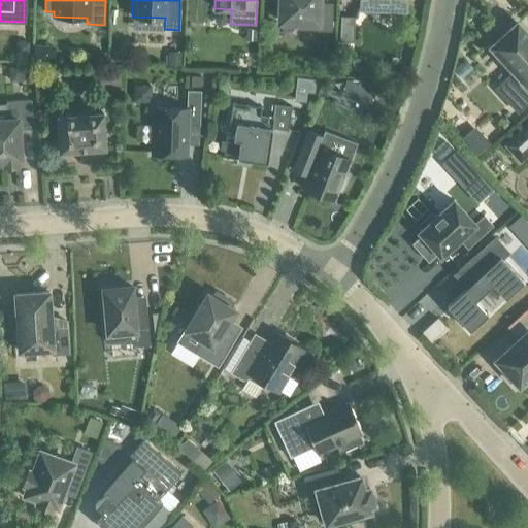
[(279,0),(279,22),(298,22),(298,28),(330,30),(331,4),(318,4),(318,0),(279,0)]
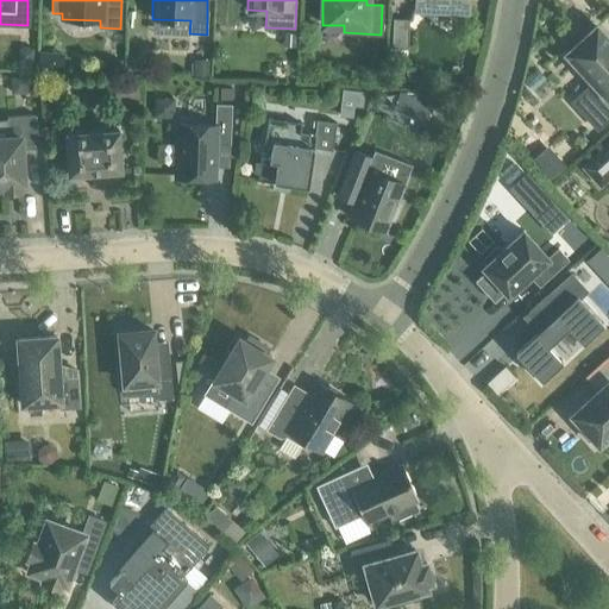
[(414,0),(414,7),(466,10),(466,0),(414,0)]
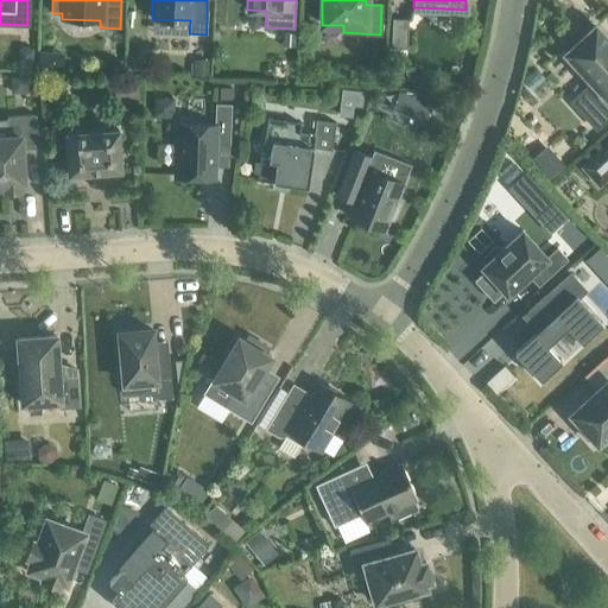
[(392,19),(391,49),(407,49),(409,19),(392,19)]
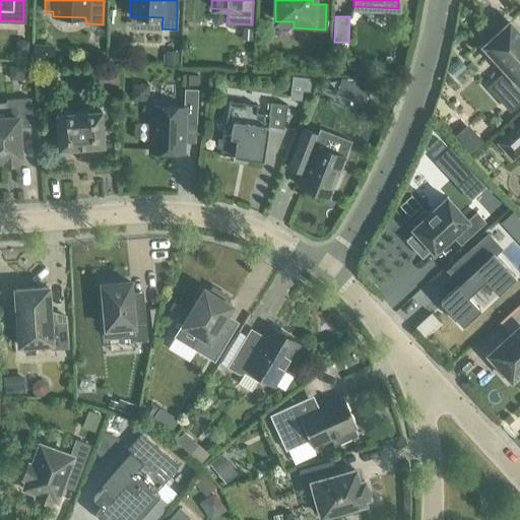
[(499,99),(509,110),(519,100),(519,35),(509,22),(499,31),(493,25),(480,37),(486,44),(483,46),(506,70),(497,78),(508,90),(499,99)]
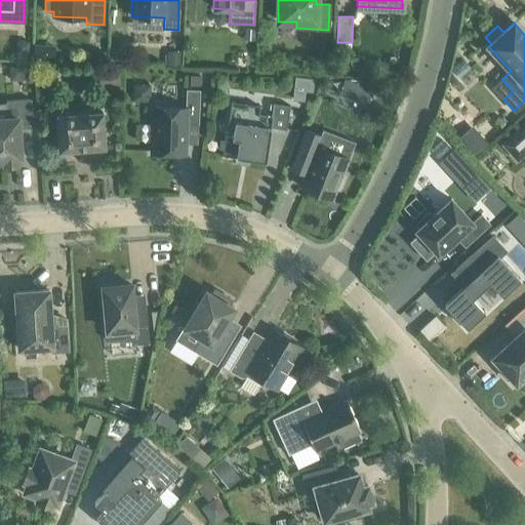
[(245,29),(245,40),(253,41),(254,29),(245,29)]
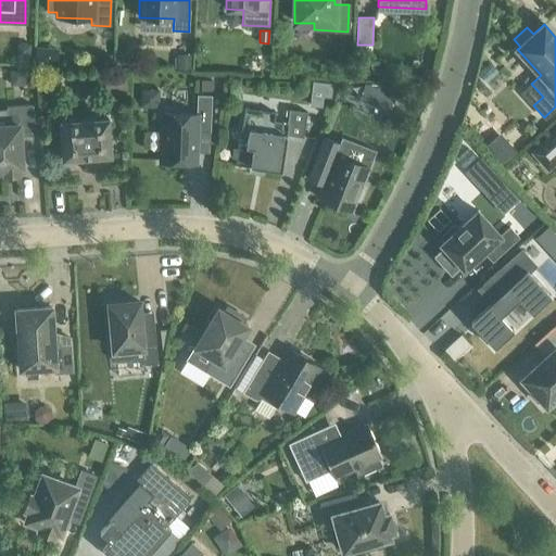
[(17,43),(17,57),(29,58),(30,43),(17,43)]
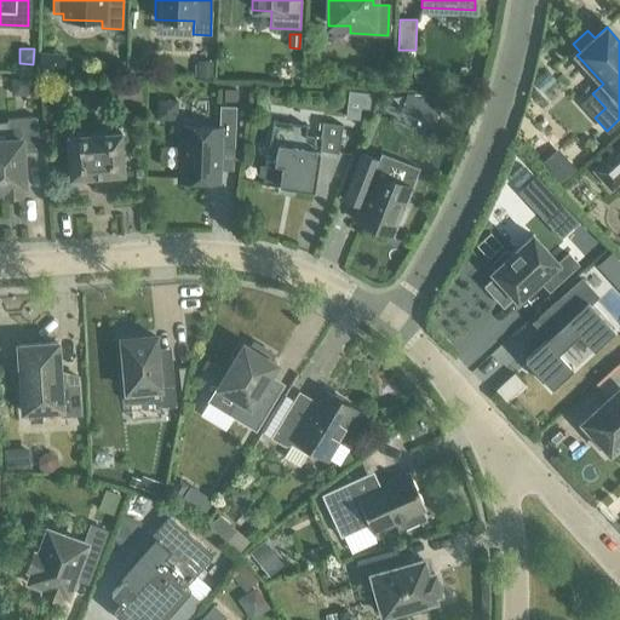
[(109,67),(108,74),(122,74),(124,62),(114,61),(109,67)]
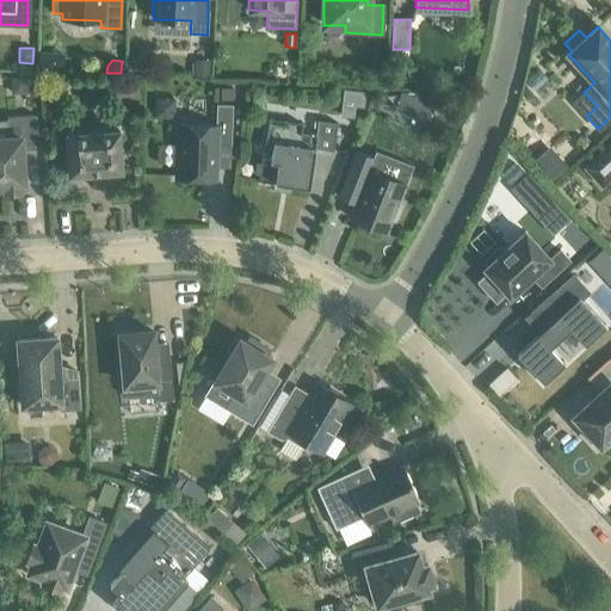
[(195,60),(195,76),(209,76),(209,60),(195,60)]
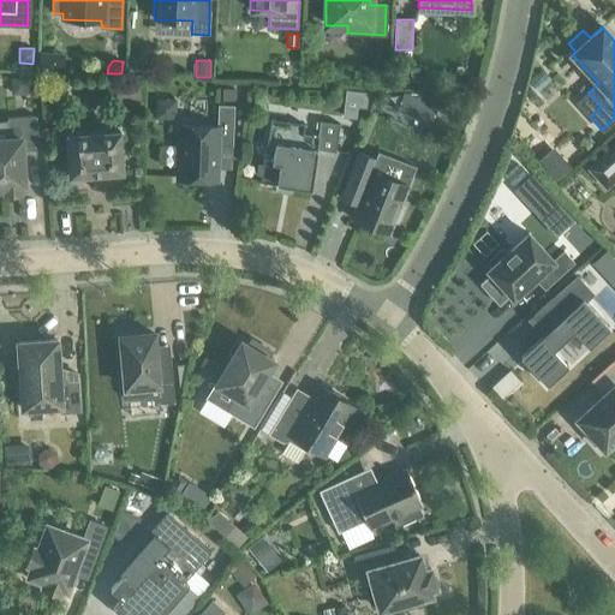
[(416,63),(407,76),(422,85),(430,72),(416,63)]
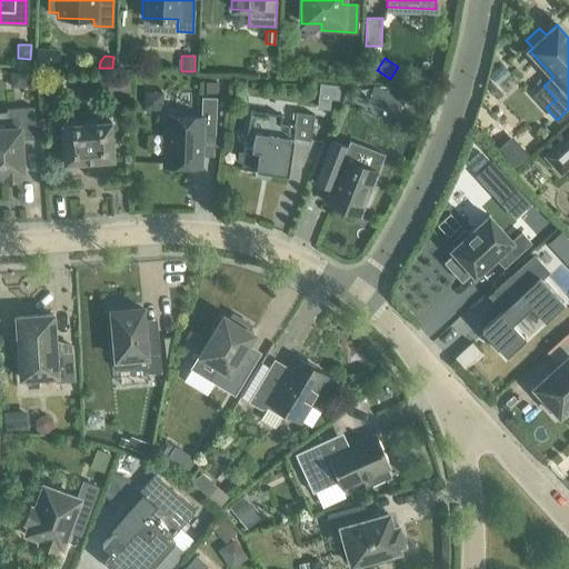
[(26,72),(10,72),(10,88),(26,87),(26,72)]
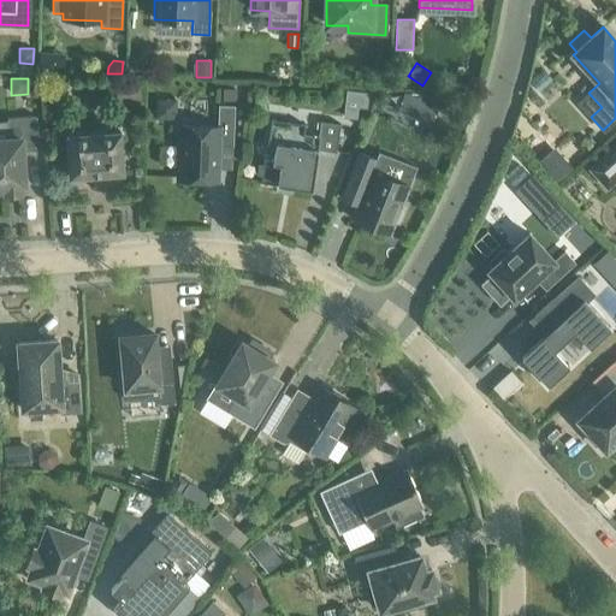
[(140,83),(118,84),(119,104),(141,102),(140,83)]
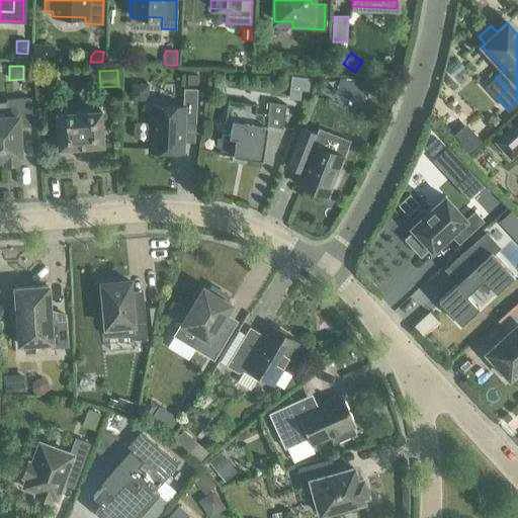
[(187,75),(187,84),(198,84),(198,75),(187,75)]
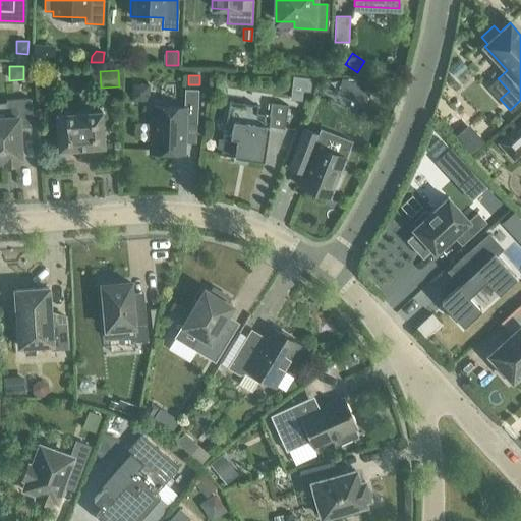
[(292,76),(290,99),(301,101),(302,90),(310,91),(311,78),(292,76)]
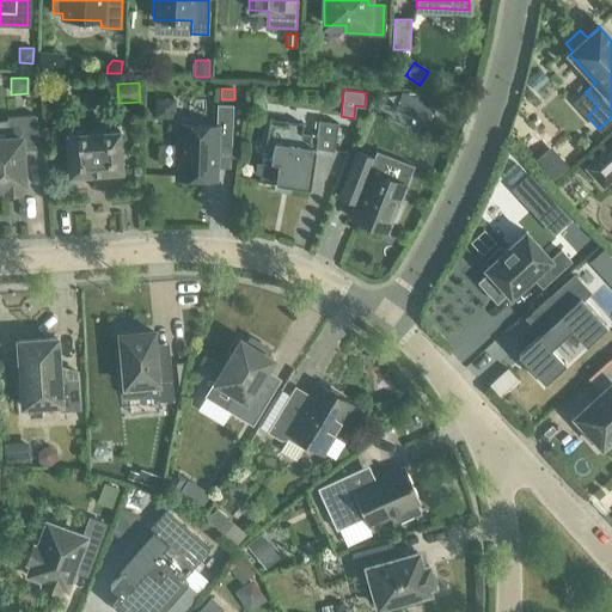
[(403,92),(395,111),(427,124),(438,99),(420,92),(417,98),(403,92)]
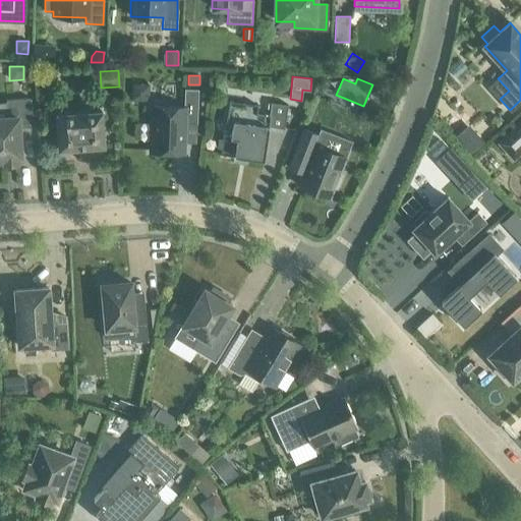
[(132,84),(132,100),(149,101),(149,84),(132,84)]
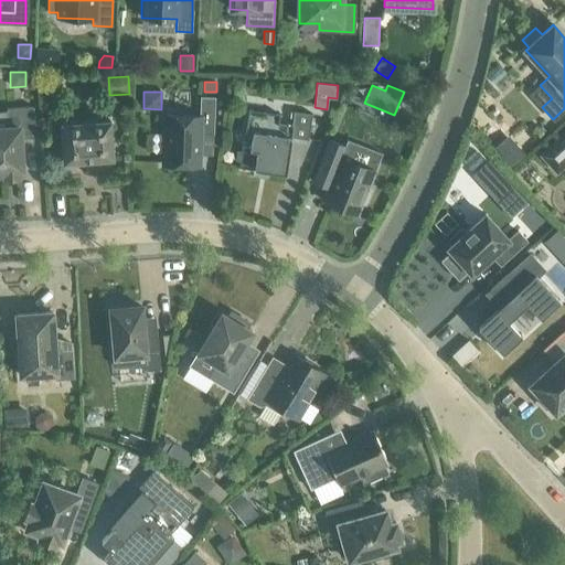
[(200,97),(199,117),(164,115),(162,164),(199,167),(200,134),(214,134),(215,97),(200,97)]
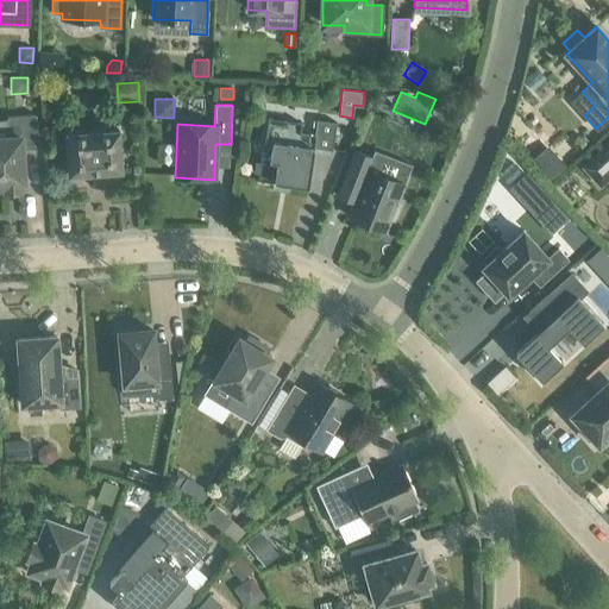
[(22,150),(38,149),(35,115),(7,118),(8,138),(0,138),(0,187),(5,187),(5,192),(19,192),(18,186),(24,186),(22,150)]
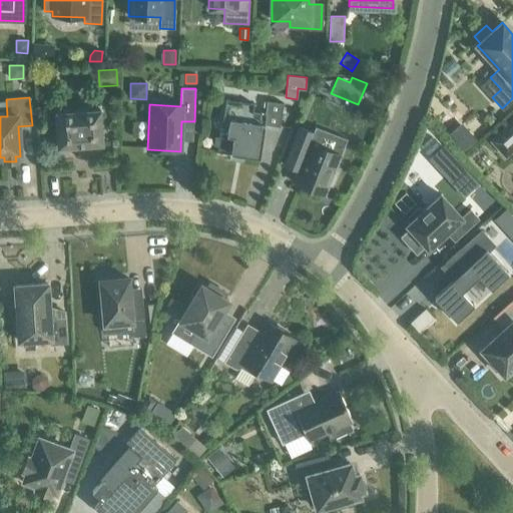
[(265,124),(280,127),(283,103),(267,101),(265,114),(252,112),(253,104),(252,104),(226,100),(225,100),(222,121),(223,121),(223,120),(228,121),(226,133),(218,132),(218,133),(219,133),(216,151),(216,152),(260,158),(260,157),(265,124)]
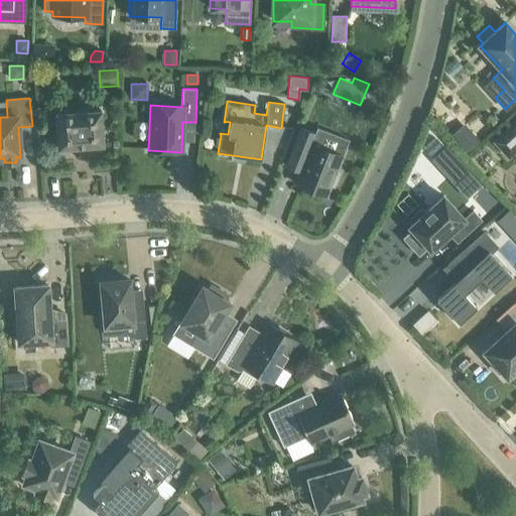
[(100,112),(100,110),(98,110),(57,114),(57,113),(54,113),(55,115),(57,146),(57,148),(59,148),(59,147),(101,144),(101,145),(103,145),(103,143),(102,143),(100,112)]
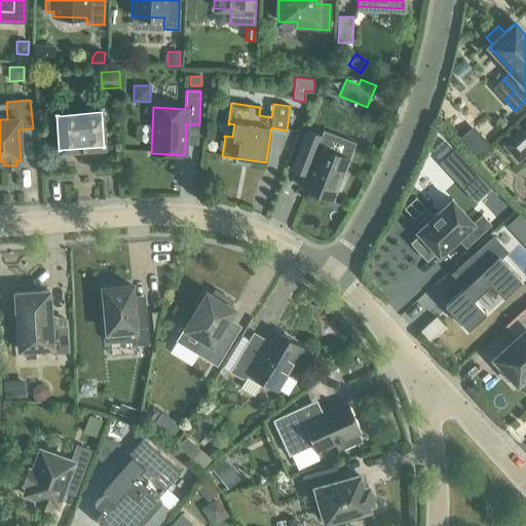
[(525,123),(503,145),(518,160),(525,153),(525,123)]
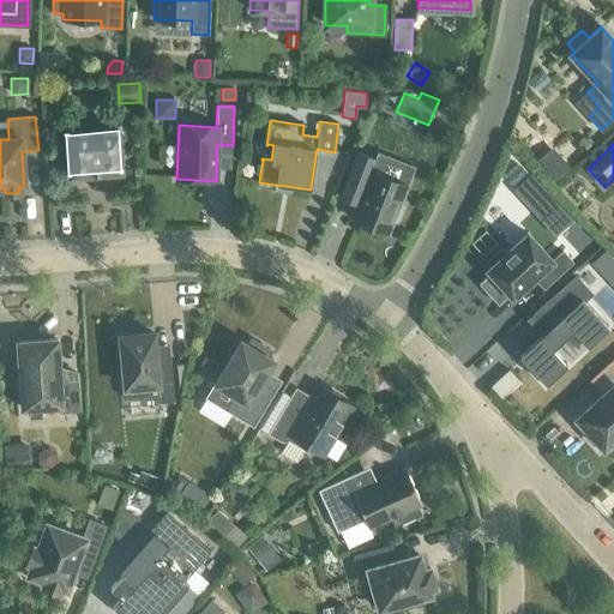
[(559,156),(542,172),(553,182),(570,167),(559,156)]
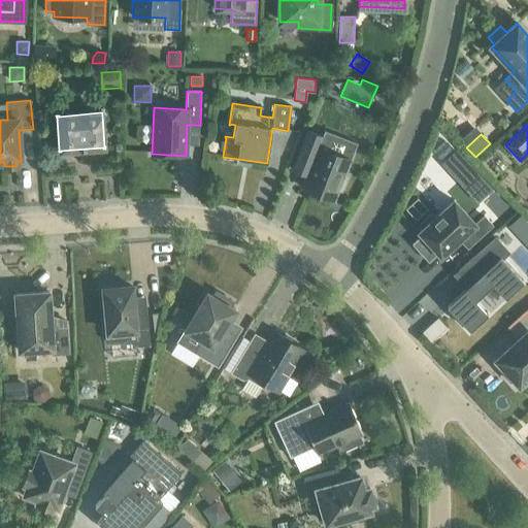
[(347,177),(342,175),(350,160),(319,147),(302,189),(333,200),(337,190),(341,191),(347,177)]
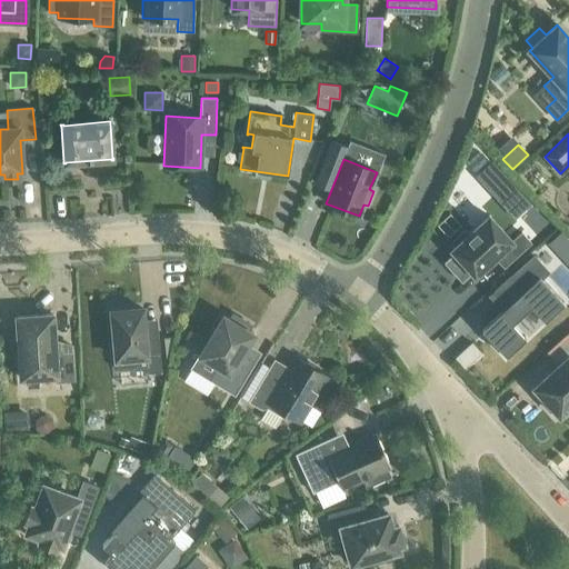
[(501,251),(510,261),(530,243),(521,233),(511,241),(488,216),(468,233),(465,230),(451,242),(455,246),(450,250),(475,276),(501,251)]
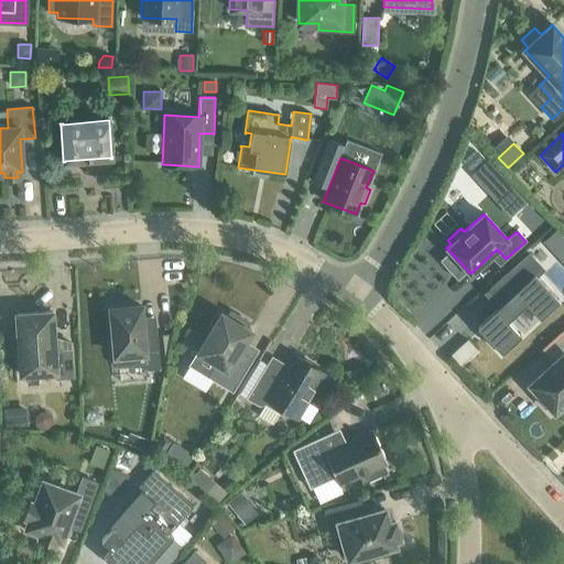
[(528,255),(488,291),(501,304),(476,326),(501,353),(520,335),(506,320),(525,302),(539,317),(559,300),(534,274),(541,269),(528,255)]
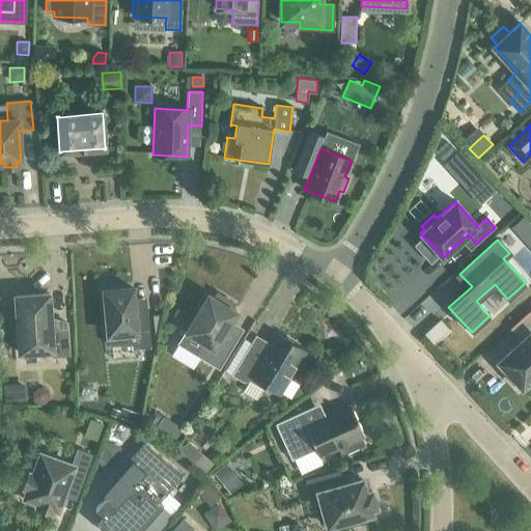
[(108,344),(136,342),(137,348),(150,347),(147,315),(135,316),(133,288),(104,290),(108,344)]
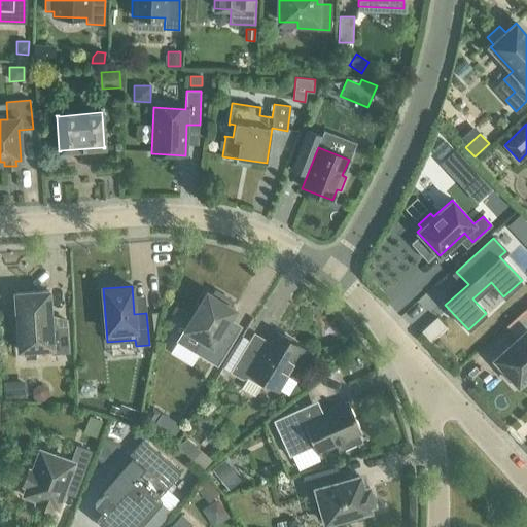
[(50,348),(51,354),(69,352),(67,321),(50,322),(48,291),(14,293),(15,307),(10,307),(11,325),(16,324),(19,350),(50,348)]
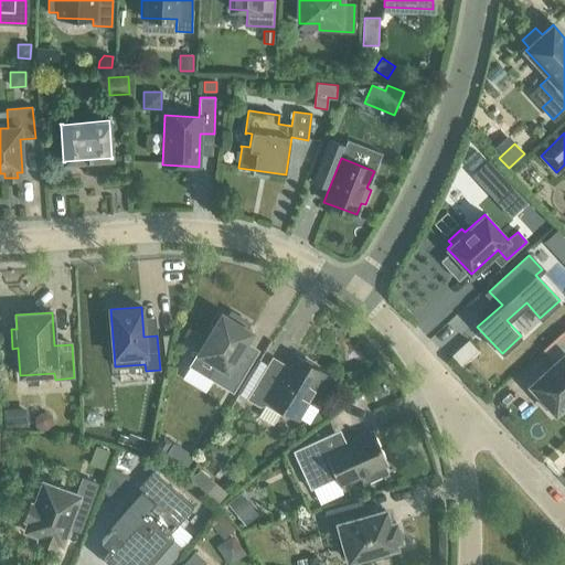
[(221,313),(198,353),(215,364),(208,377),(233,392),(247,366),(235,359),(252,332),(245,328),(247,323),(231,313),(228,318),(221,313)]
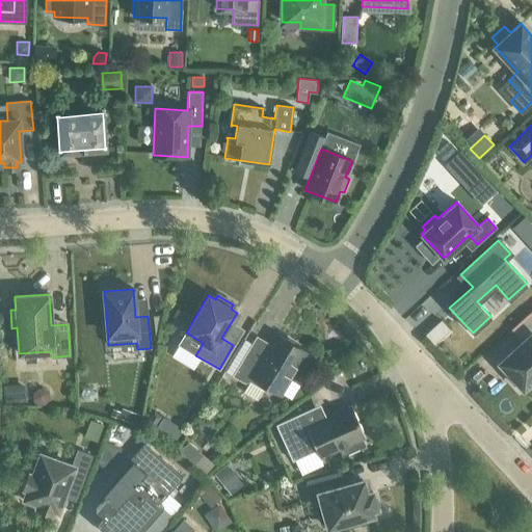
[(531,315),(513,331),(523,342),(500,363),(506,369),(502,372),(513,384),(517,381),(523,388),(531,378),(531,315)]
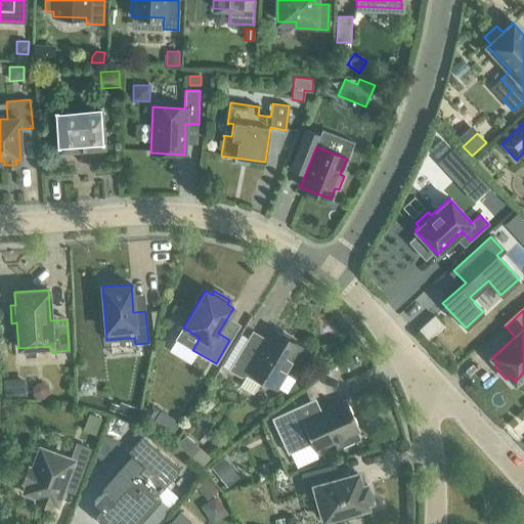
[(434,314),(419,329),(427,338),(443,323),(434,314)]
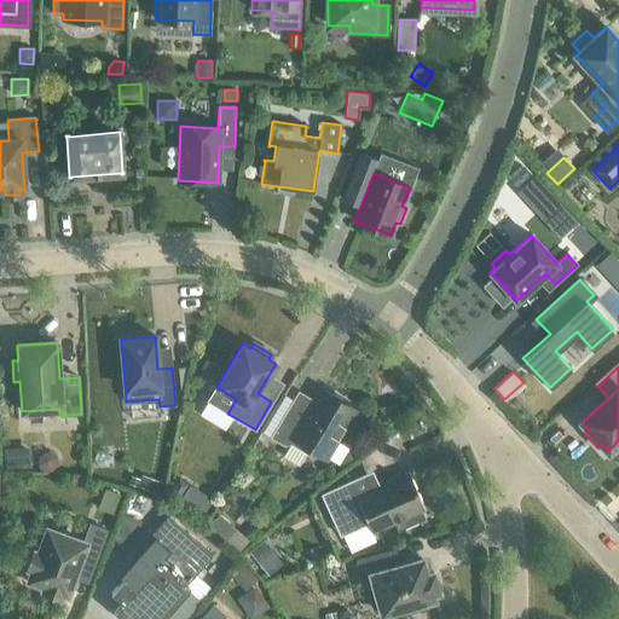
[(294,397),(270,438),(282,445),(290,443),(306,452),(313,451),(325,458),(325,457),(324,456),(335,438),(342,443),(360,414),(322,389),(313,404),(307,405),(294,397)]
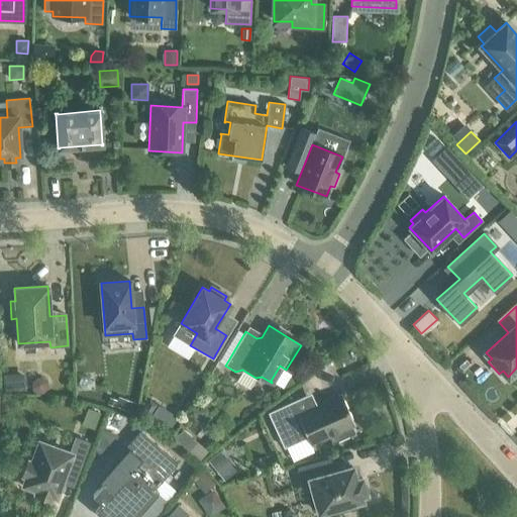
[(24,378),(3,379),(4,391),(25,390),(24,378)]
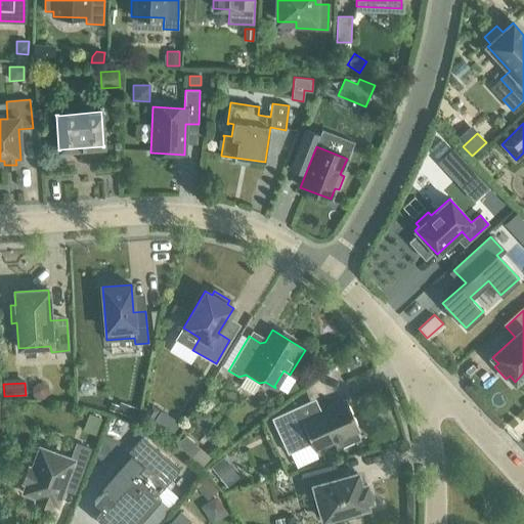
[(271,419),(288,453),(311,443),(314,450),(333,442),(337,449),(359,439),(355,432),(359,430),(346,400),(301,421),(295,407),(271,419)]
